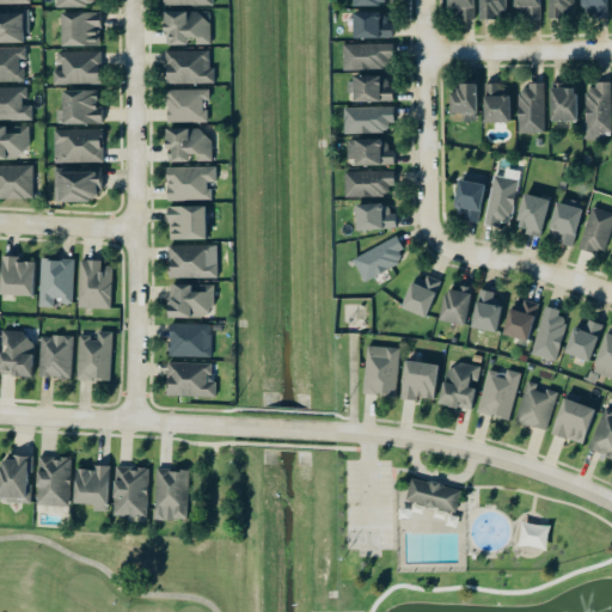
[(473,0),(447,0),(447,19),(475,19),(473,0)]
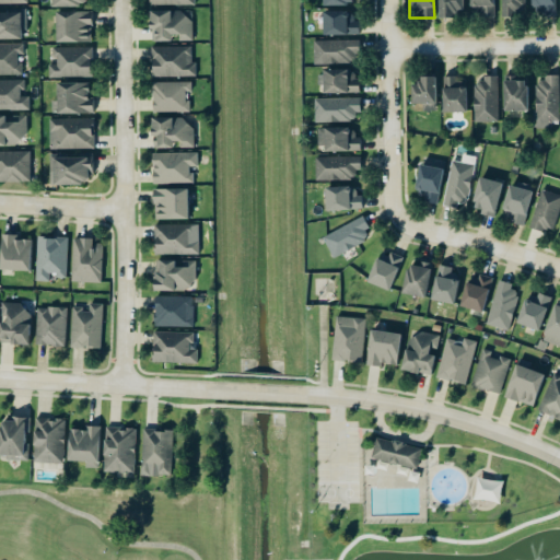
[(463,0),(439,0),(440,19),(463,18),(463,0)]
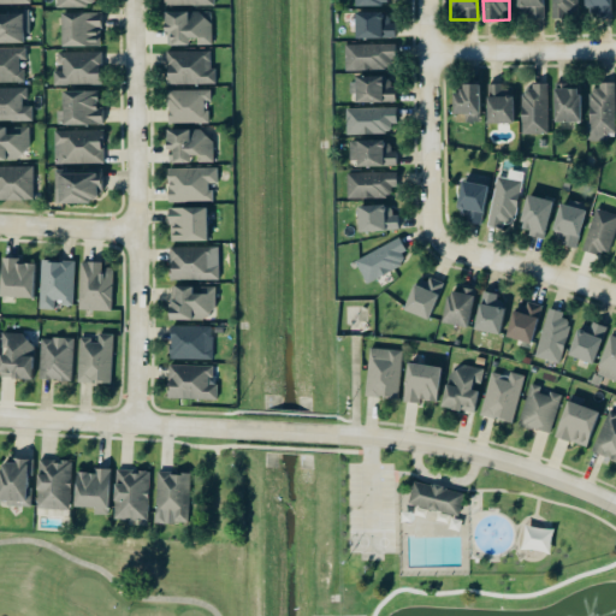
[(545,18),(544,0),(517,0),(519,19),(545,18)]
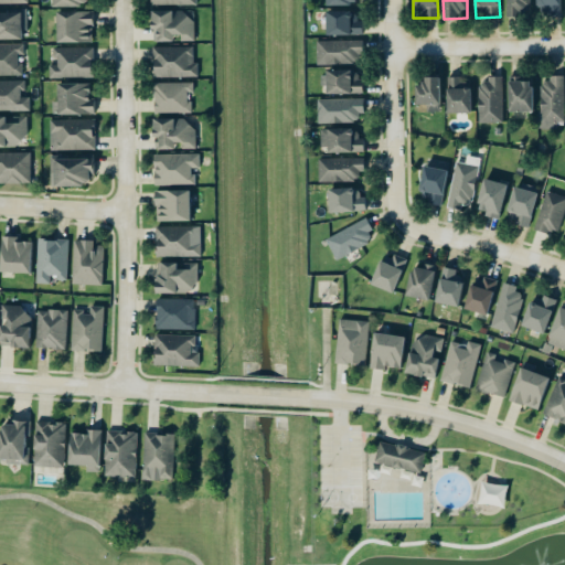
[(530,0),(507,0),(507,18),(519,18),(519,9),(531,9),(530,0)]
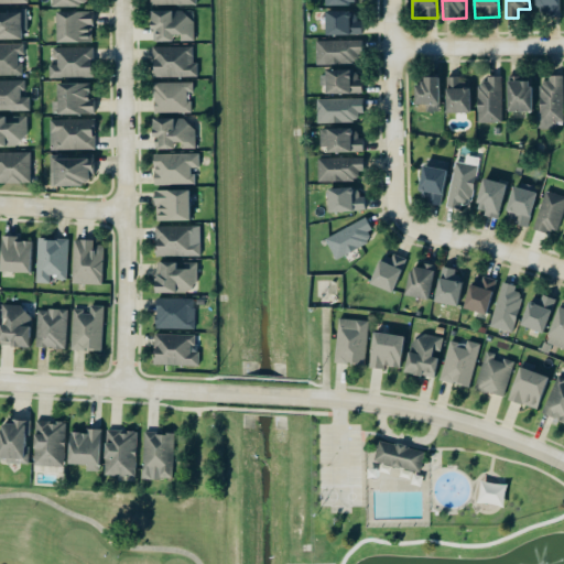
[(560,0),(534,0),(535,8),(542,7),(543,15),(561,15),(560,0)]
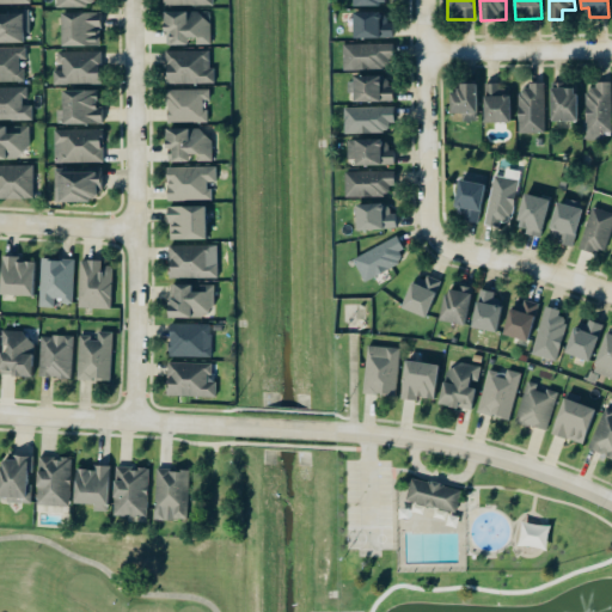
[(165,46),(208,46),(209,13),(165,12),(165,46)]
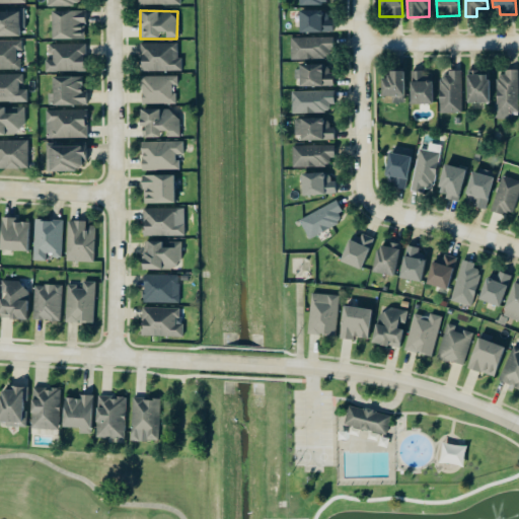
[(0,11),(0,35),(24,35),(23,11),(0,11)]
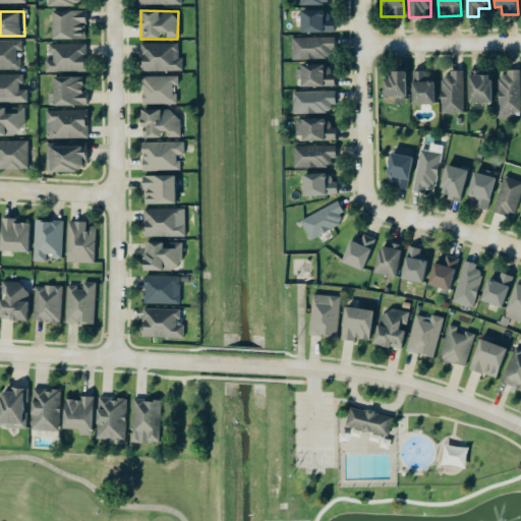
[(53,40),(85,40),(85,11),(53,11),(53,40)]
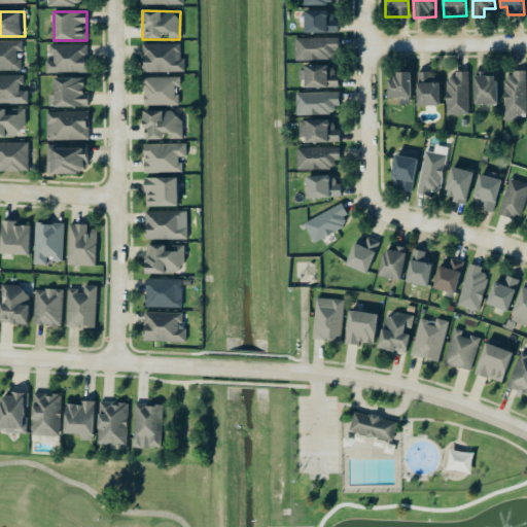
[(337,33),(337,11),(304,12),(305,34),(337,33)]
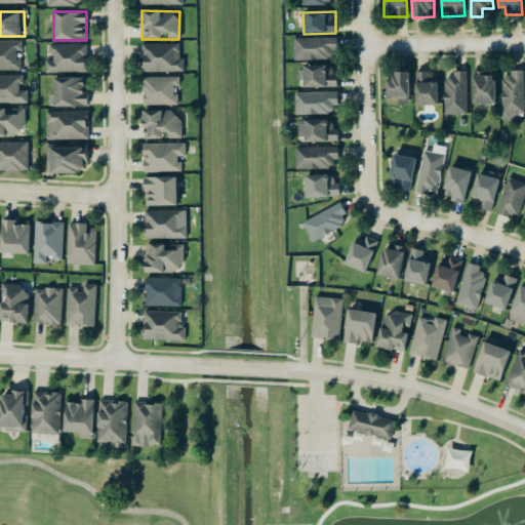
[(337,38),(295,39),(295,61),(330,61),(330,49),(337,49),(337,38)]
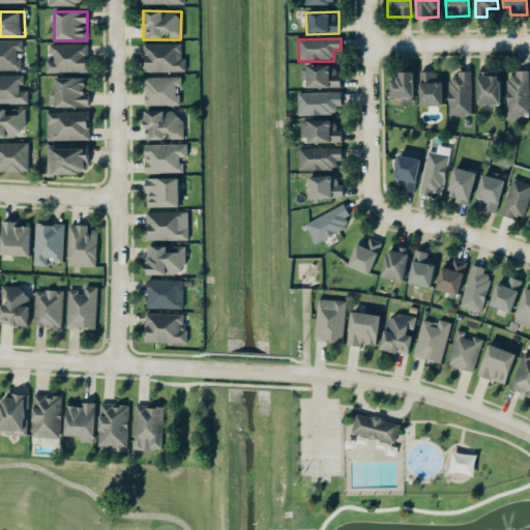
[(23,52),(23,41),(0,41),(0,71),(21,71),(20,52),(23,52)]
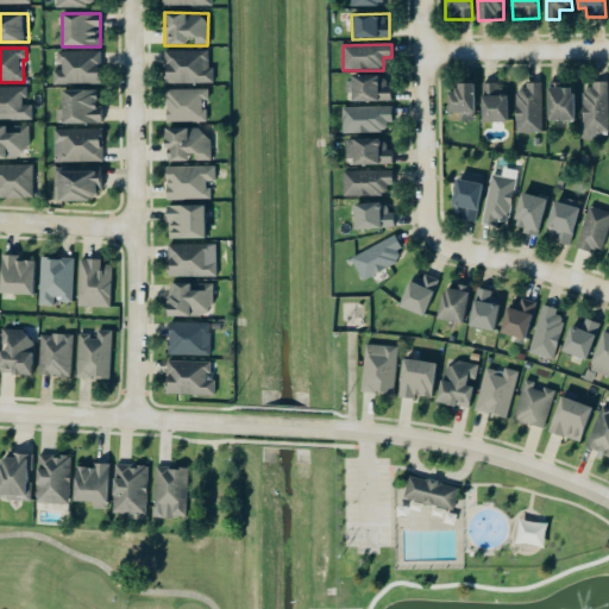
[(102,85),(101,51),(60,52),(61,71),(54,71),(54,86),(102,85)]
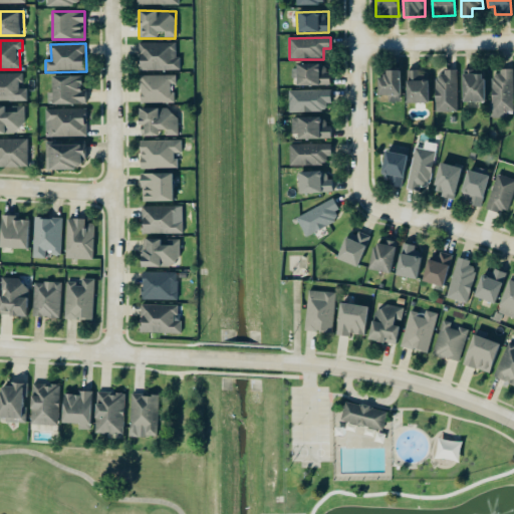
[(177,43),(140,43),(140,71),(182,70),(181,57),(177,57),(177,43)]
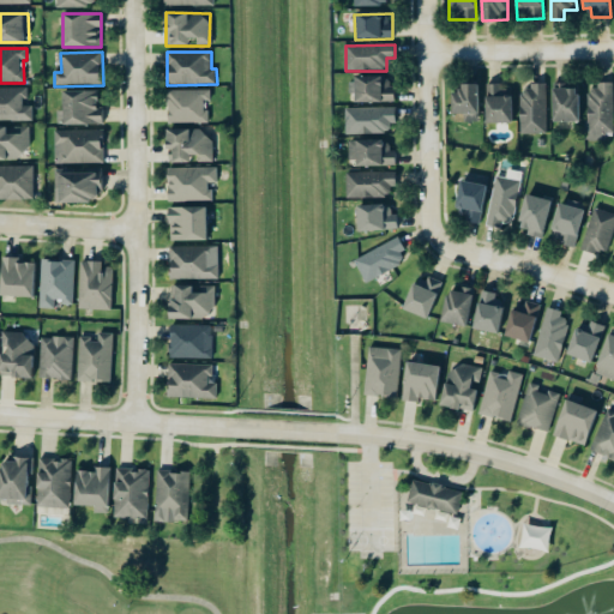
[(354,103),(393,102),(393,77),(354,78),(354,103)]
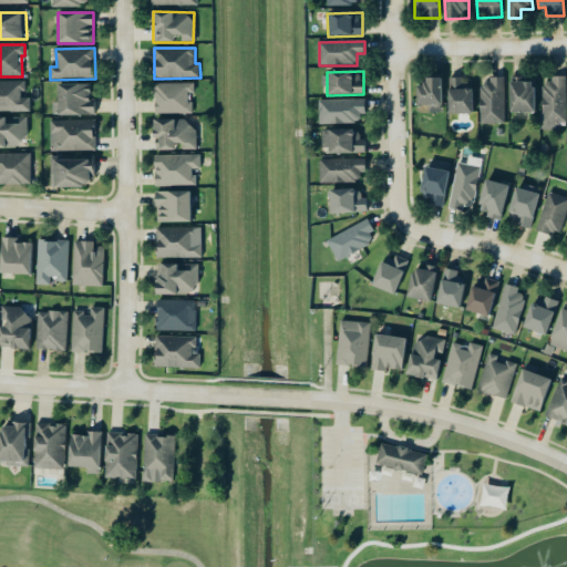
[(418,106),(442,105),(442,79),(424,79),(424,85),(416,85),(418,106)]
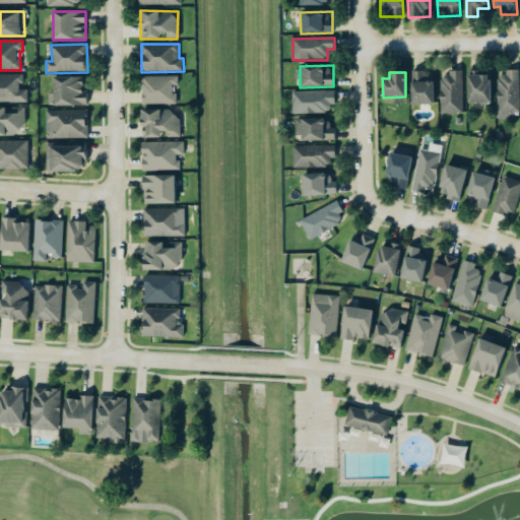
[(435,105),(434,81),(429,81),(429,72),(411,72),(412,105),(435,105)]
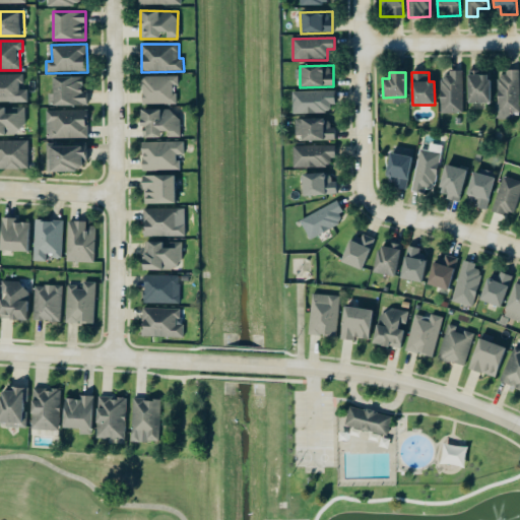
[(462,72),(441,73),(442,114),(463,114),(462,72)]
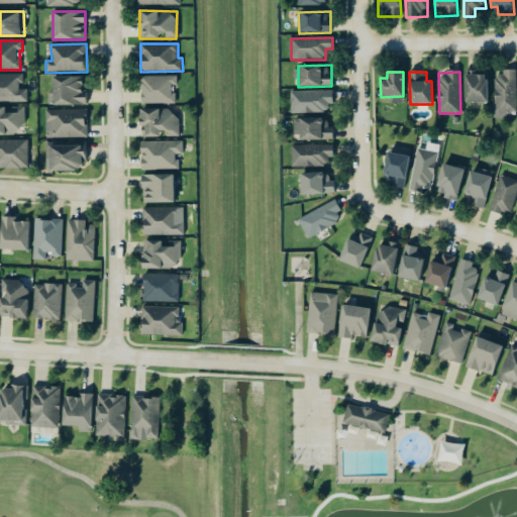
[(467,103),(488,103),(487,72),(466,72),(467,103)]
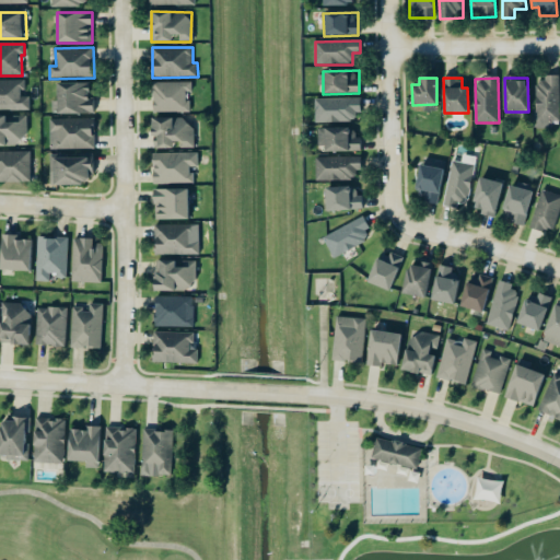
[(559,125),(559,106),(559,78),(535,78),(536,126),(559,125)]
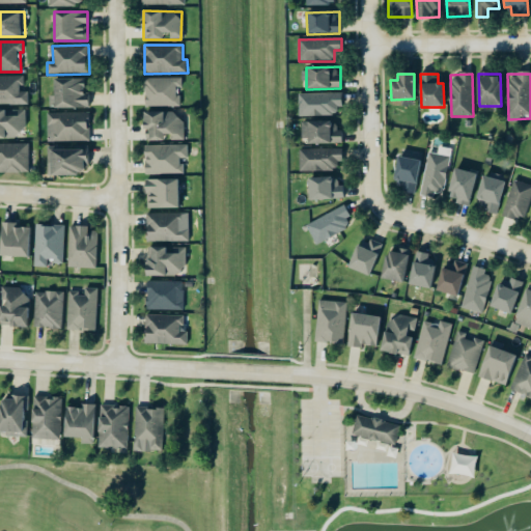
[(23,77),(0,76),(0,104),(28,105),(28,92),(23,92),(23,77)]
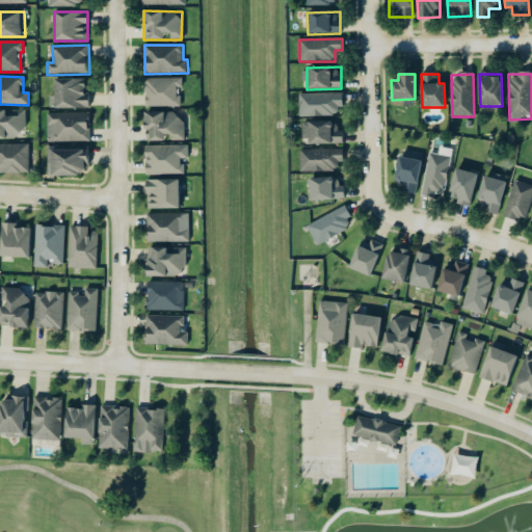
[(180,107),(180,87),(183,87),(183,78),(145,79),(145,107),(180,107)]
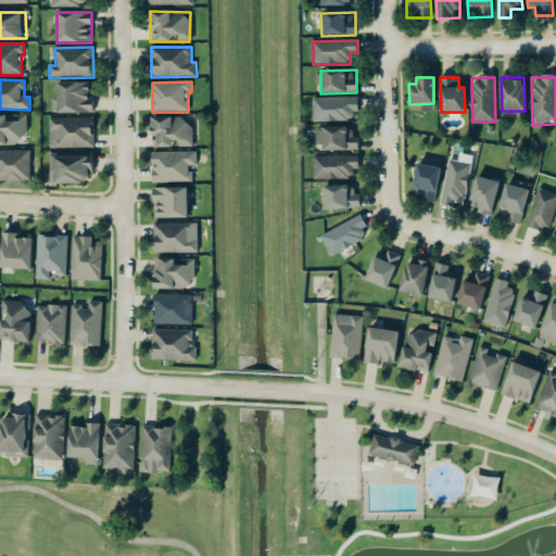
[(58,83),(57,113),(93,114),(93,98),(89,98),(89,84),(58,83)]
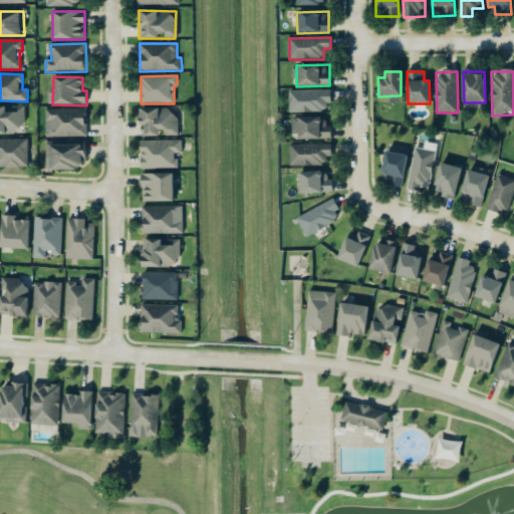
[(290,91),(290,112),(331,111),(330,90),(290,91)]
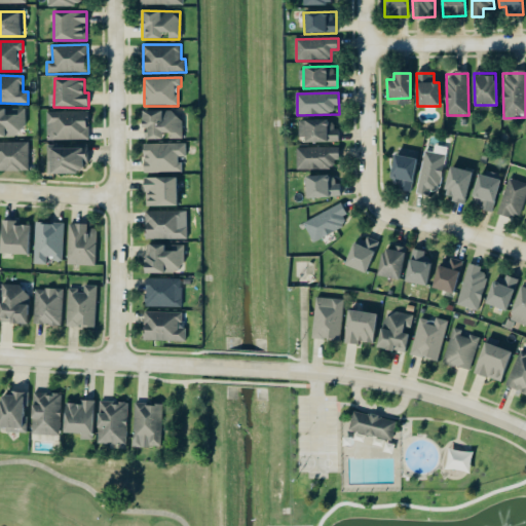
[(183,139),(183,119),(175,119),(175,111),(142,112),(142,128),(146,128),(146,140),(183,139)]
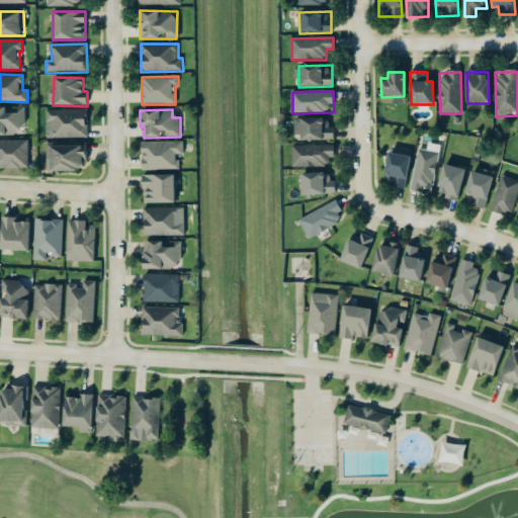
[(47,111),(47,139),(88,138),(88,110),(47,111)]
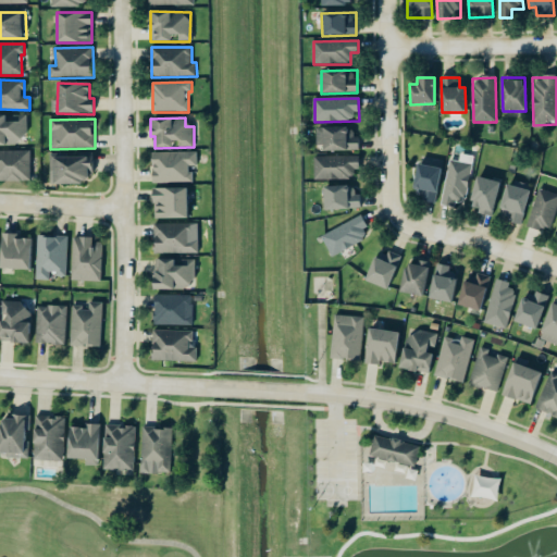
[(353,127),(318,128),(319,151),(360,150),(359,137),(353,137),(353,127)]
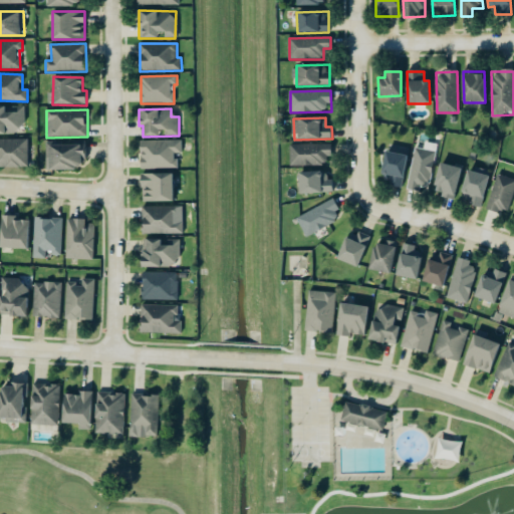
[(29,140),(0,139),(0,167),(28,168),(29,140)]
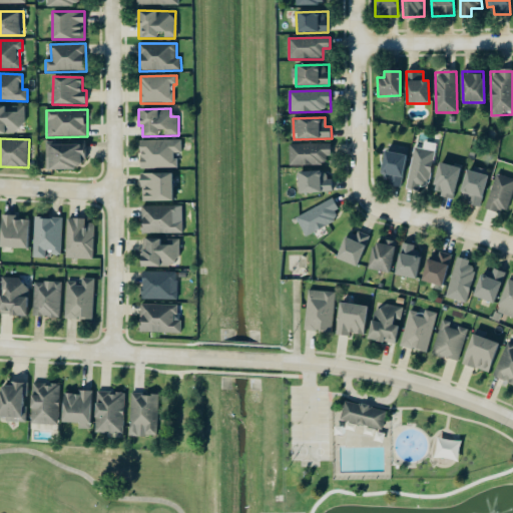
[(181,140),(140,141),(140,169),(176,168),(176,153),(182,153),(181,140)]
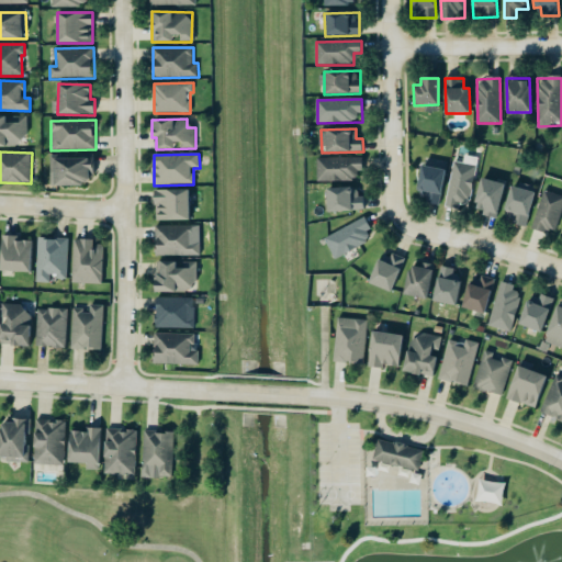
[(454,161),(446,206),(468,211),(479,158),(467,156),(464,164),(454,161)]
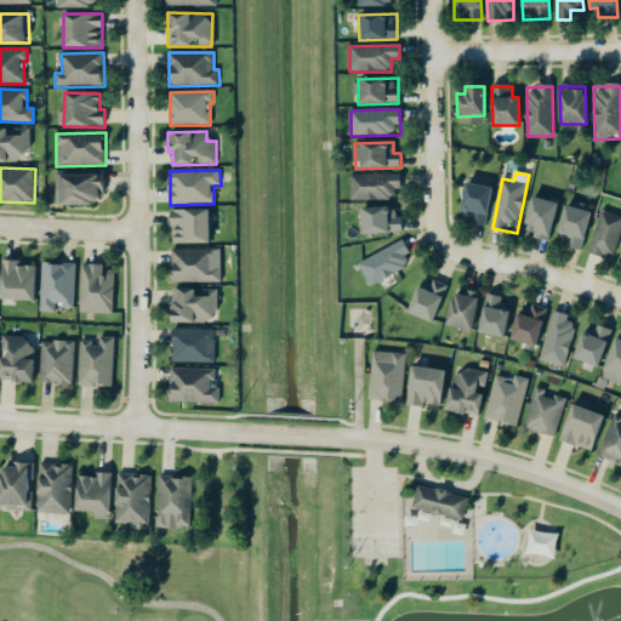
[(58,175),(60,205),(98,205),(98,194),(106,194),(104,175),(58,175)]
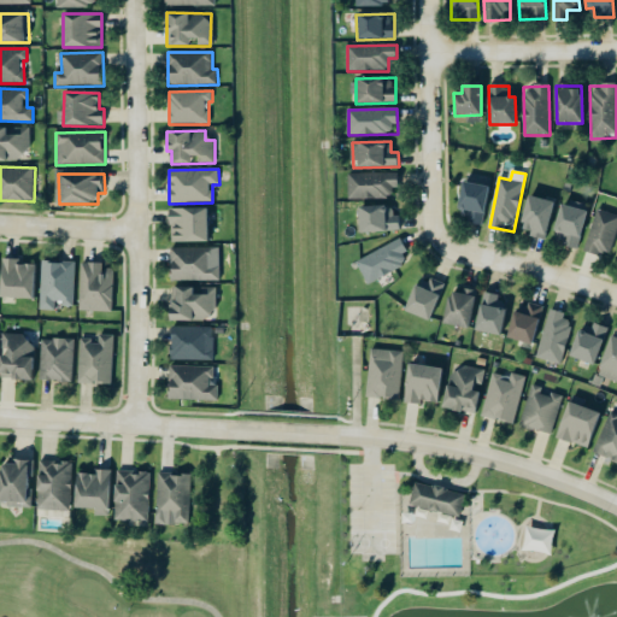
[(399,174),(348,174),(348,199),(391,199),(391,188),(399,188),(399,174)]
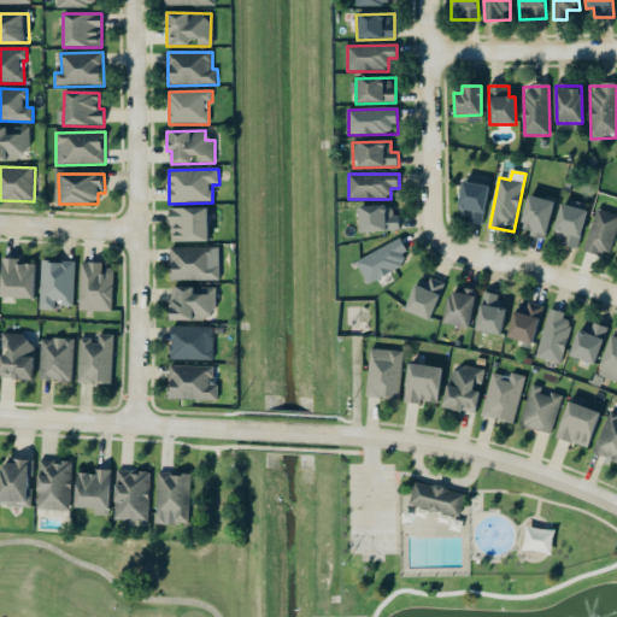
[(489,187),(464,182),(457,221),(482,225),(489,187)]
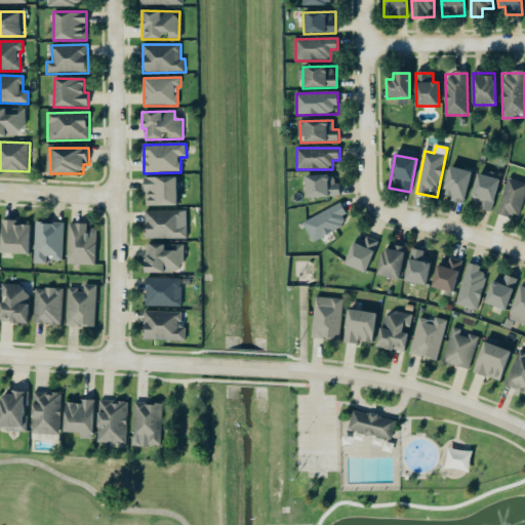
[(471,171),(449,167),(443,199),(465,203),(471,171)]
